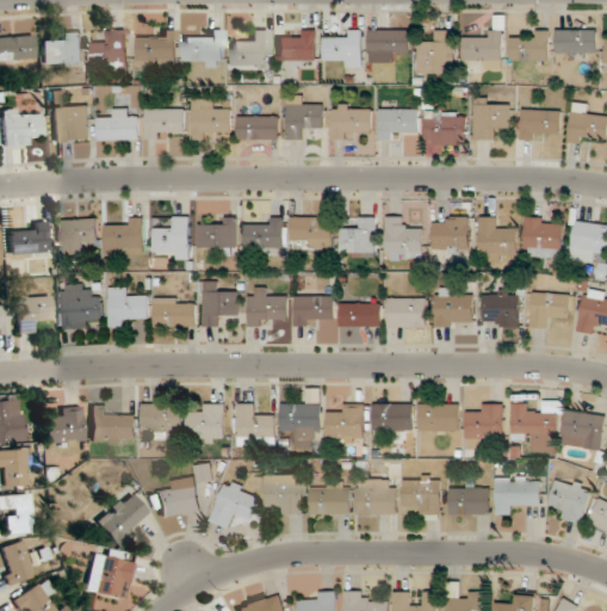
[(501,61),(501,29),(488,29),(488,39),(460,39),(460,61),(501,61)]
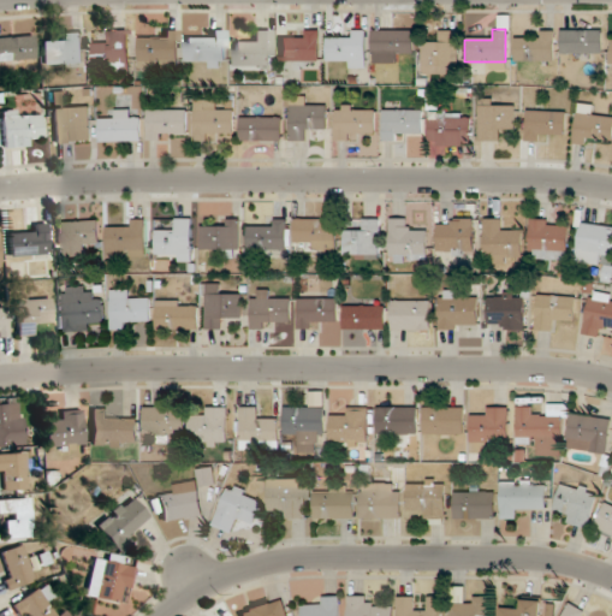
[(125,30),(102,30),(102,43),(89,43),(89,70),(125,70),(125,30)]
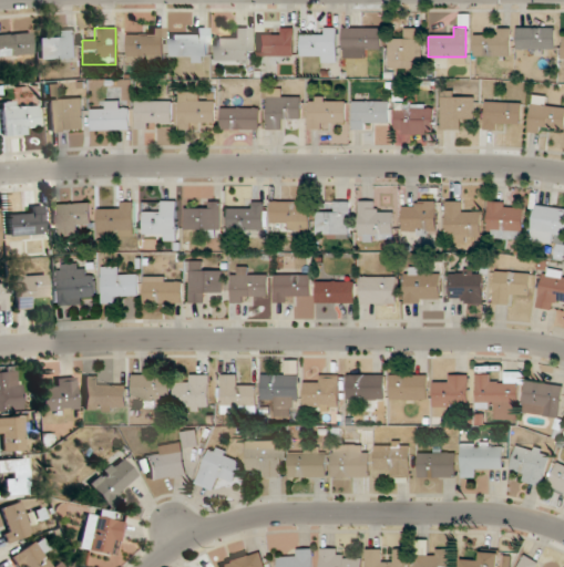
[(380,28),(340,28),(340,49),(380,49),(380,28)]
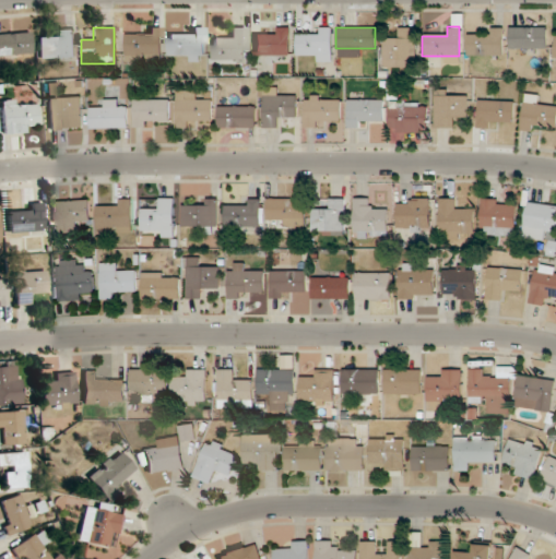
[(501,27),(488,27),(488,36),(465,36),(465,56),(501,56),(501,27)]
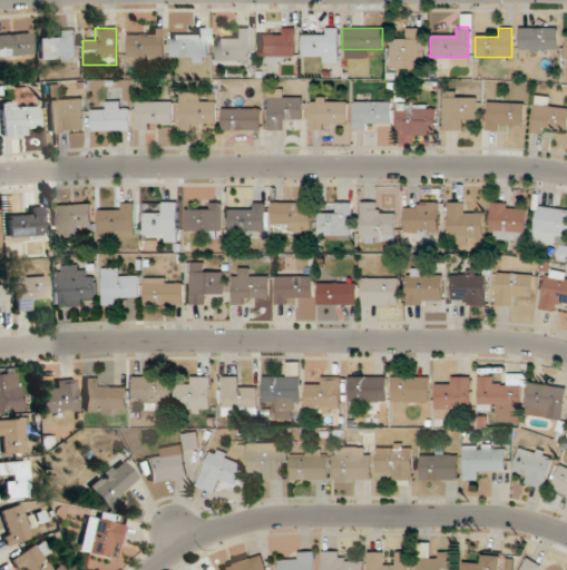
[(556,50),(556,28),(517,28),(517,50),(556,50)]
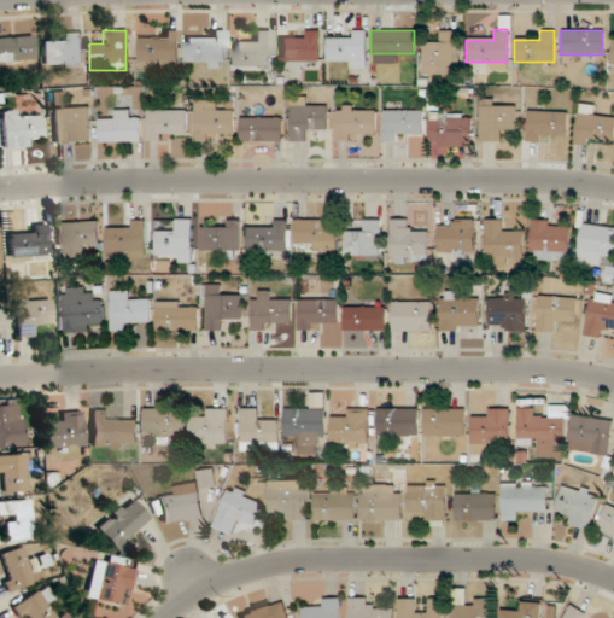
[(222,31),(209,31),(209,41),(182,41),(182,66),(222,66),(222,31)]
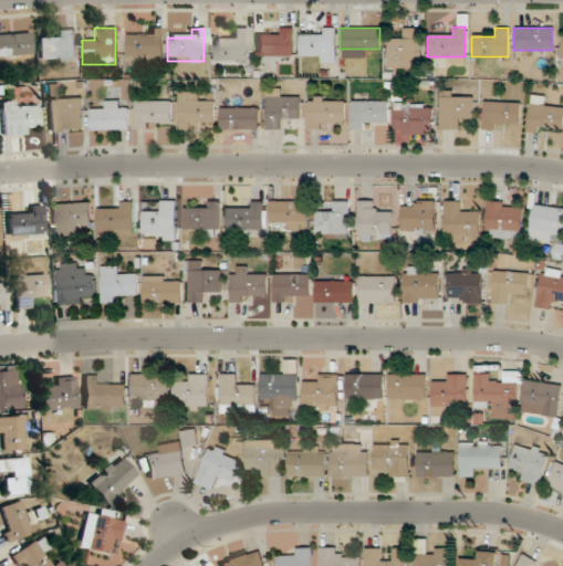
[(247,61),(247,29),(226,29),(226,39),(212,39),(212,61),(247,61)]
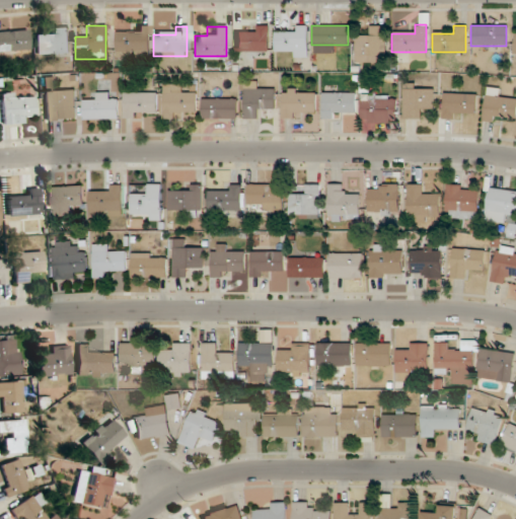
[(267,26),(253,26),(253,32),(233,32),(233,52),(267,52),(267,26)]
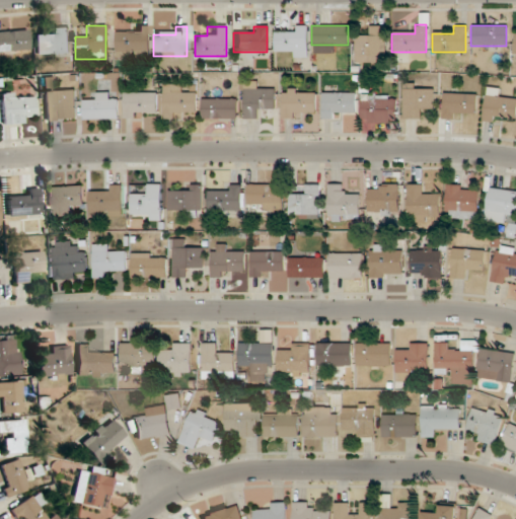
[(307,26),(284,26),(284,32),(273,32),(273,56),(307,56),(307,26)]
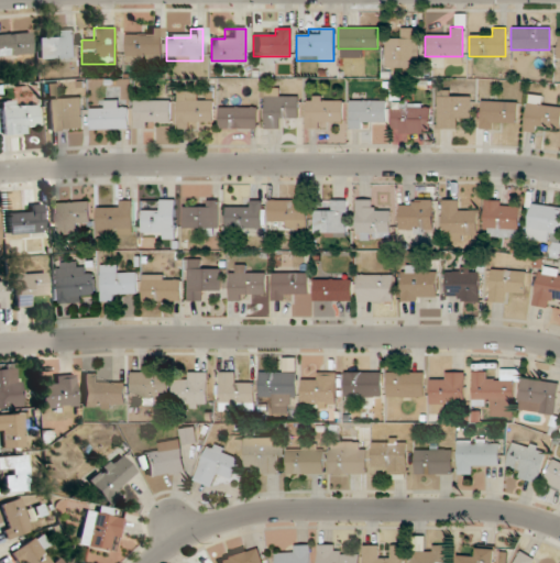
[(384,67),(417,67),(417,29),(395,29),(395,40),(384,40),(384,67)]
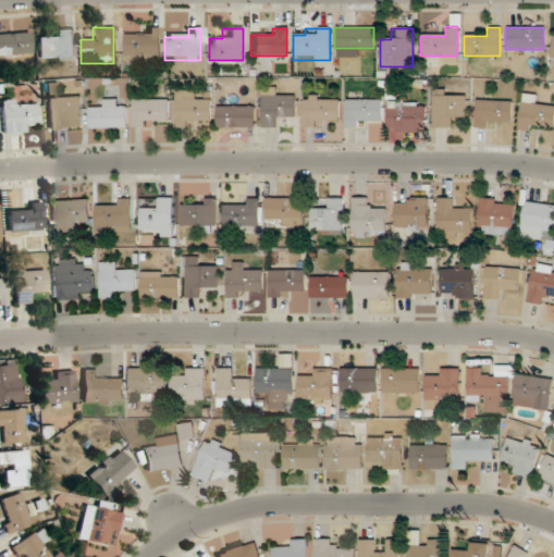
[(72,29),(59,29),(59,38),(36,38),(36,58),(72,58),(72,29)]
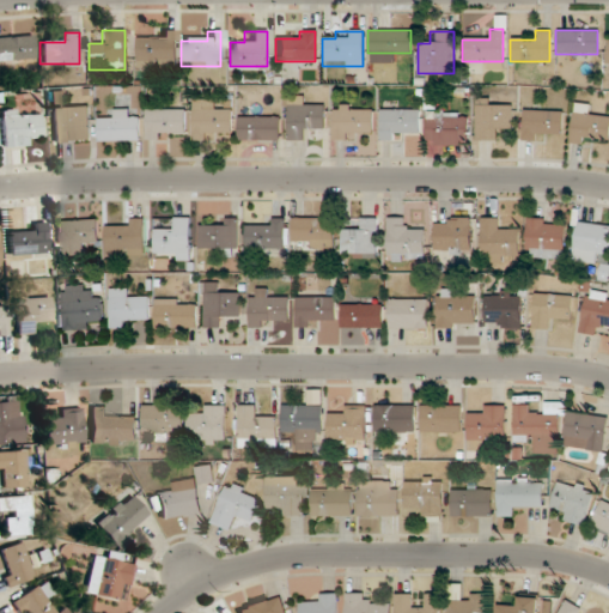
[(135,67),(175,67),(175,32),(135,32),(135,67)]
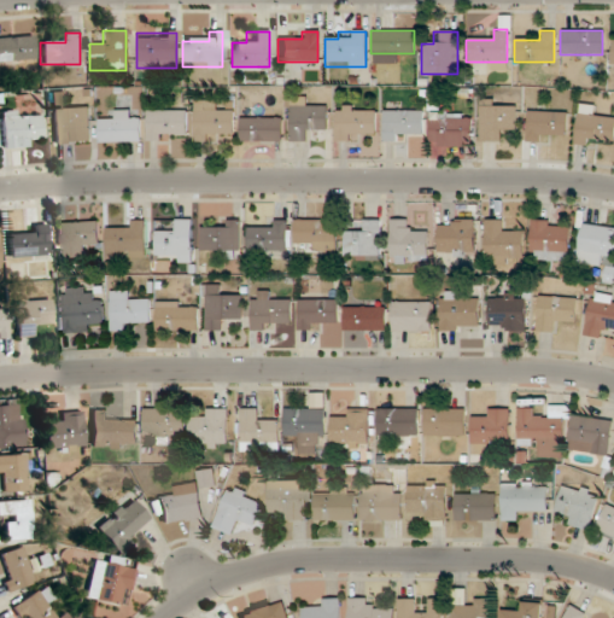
[(0,60),(33,62),(33,38),(0,38),(0,60)]
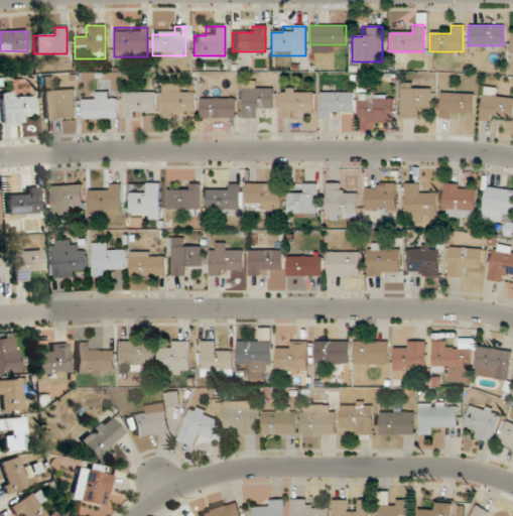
[(42,120),(74,119),(73,89),(50,90),(50,77),(41,78),(42,120)]
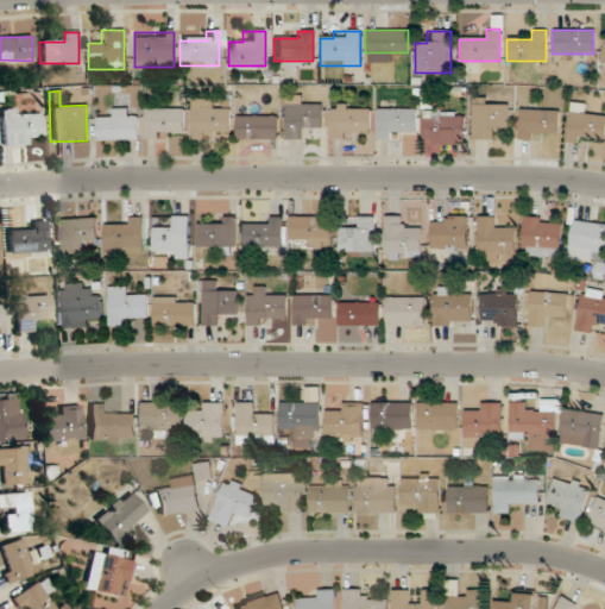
[(215,99),(189,99),(189,139),(215,139),(215,129),(228,129),(228,111),(215,111),(215,99)]
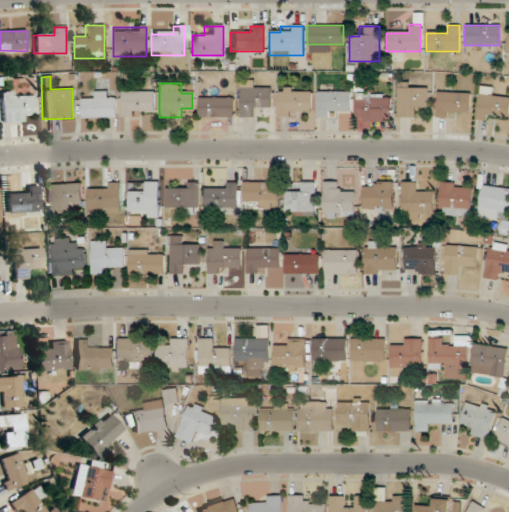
[(395,117),(415,117),(415,108),(426,108),(426,84),(395,84),(395,117)]
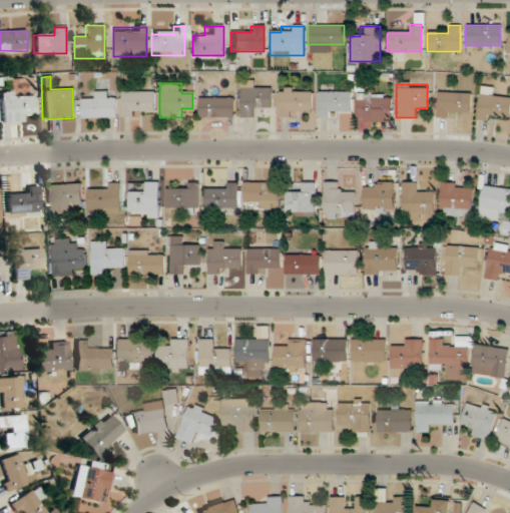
[(239,117),(253,117),(253,108),(270,108),(270,86),(239,86),(239,117)]
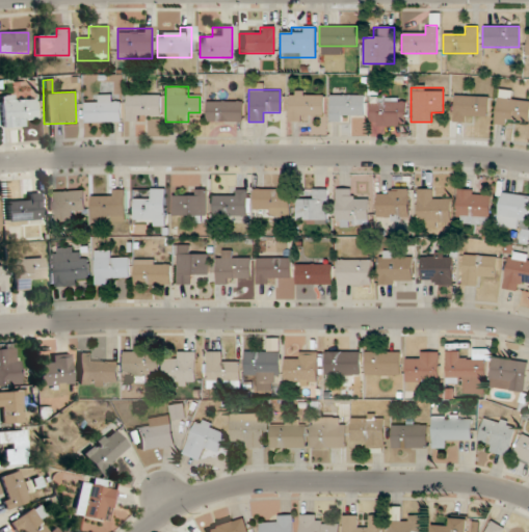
[(528,102),(508,100),(510,91),(497,89),(493,123),(527,127),(528,110),(528,102)]
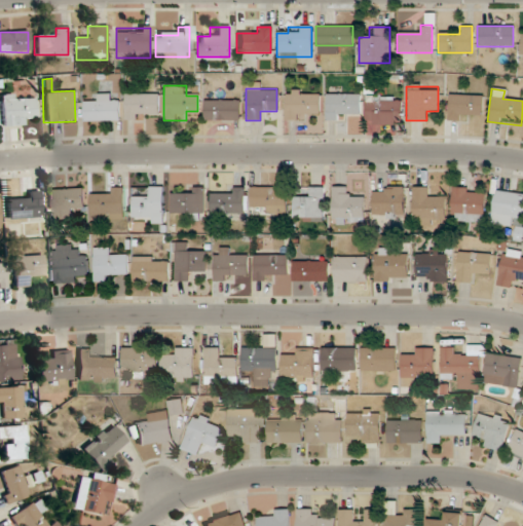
[(285,119),(308,119),(309,111),(319,111),(319,90),(285,90),(285,119)]
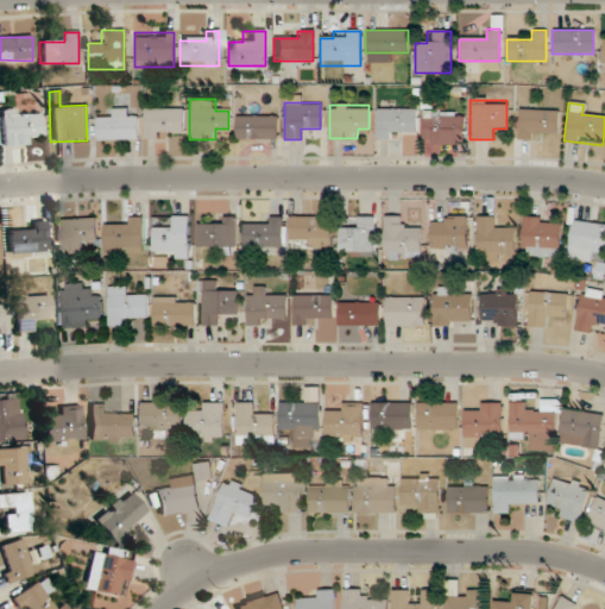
[(137,139),(137,117),(127,117),(127,110),(107,110),(107,120),(95,120),(95,139),(137,139)]
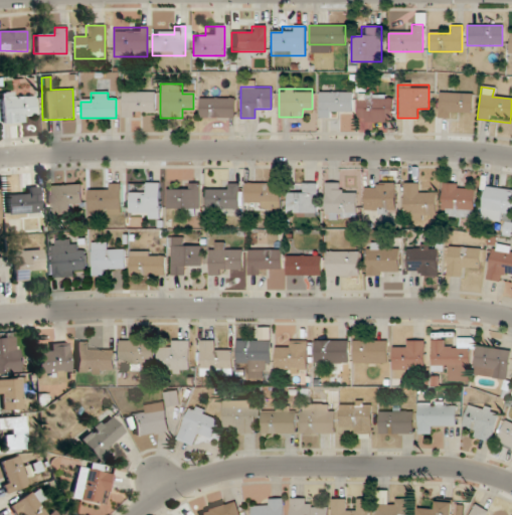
[(120,93),(120,117),(153,117),(153,93),(120,93)]
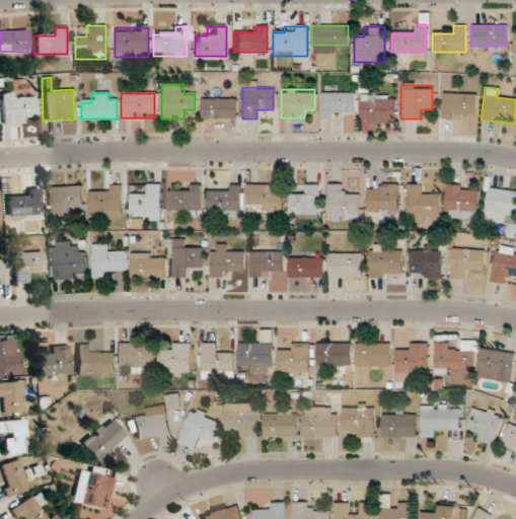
[(354,93),(320,93),(320,119),(337,119),(337,113),(354,113),(354,93)]
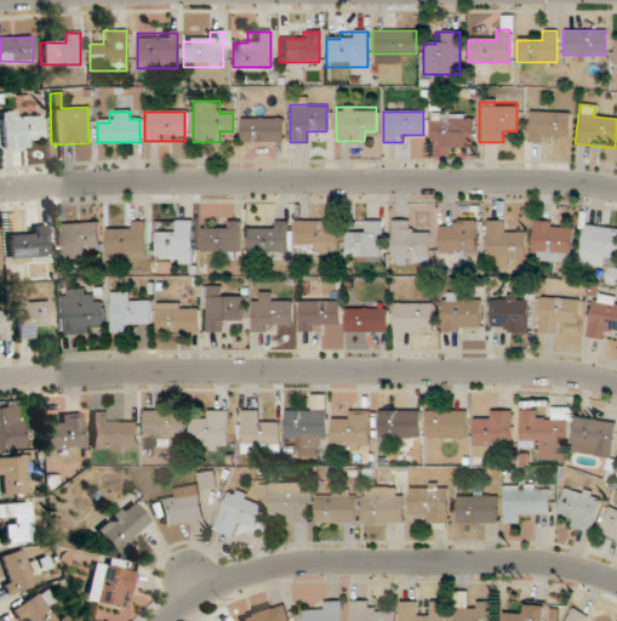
[(549,142),(549,134),(569,134),(569,112),(527,112),(527,142),(549,142)]
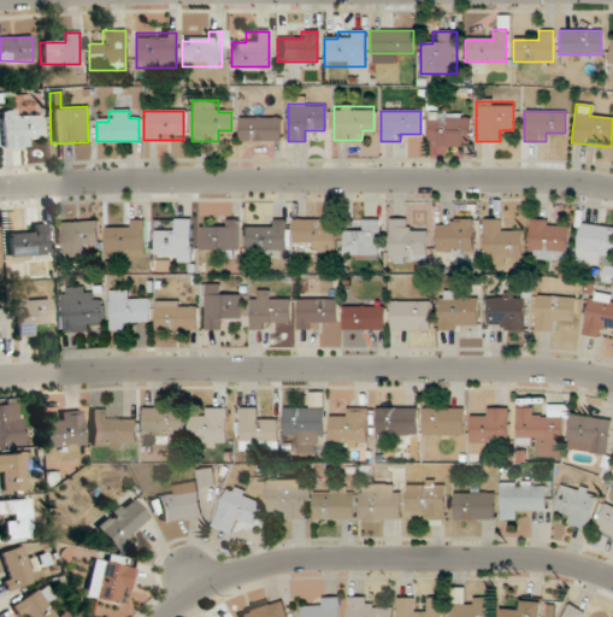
[(42,135),(42,112),(0,113),(0,147),(33,147),(33,135),(42,135)]
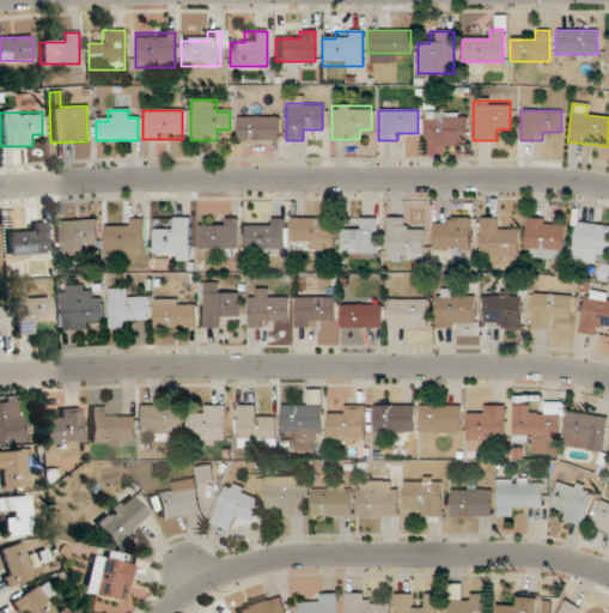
[(424,153),(466,155),(467,113),(424,113),(424,153)]
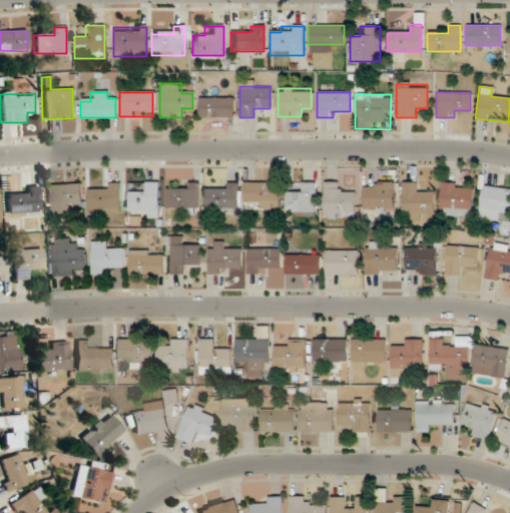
[(232,97),(197,97),(197,117),(232,117),(232,97)]
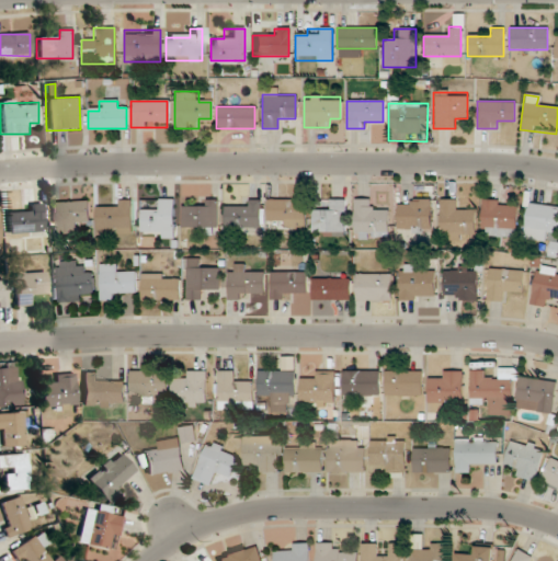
[(374,198),(352,198),(352,238),(386,238),(386,210),(374,210),(374,198)]
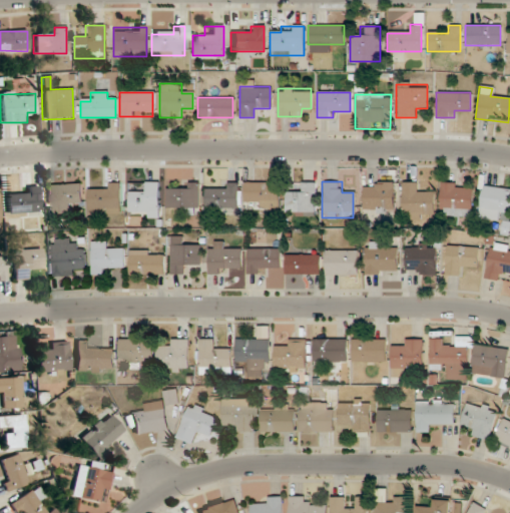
[(137,210),(137,217),(158,217),(158,182),(139,182),(139,191),(126,191),(127,210),(137,210)]
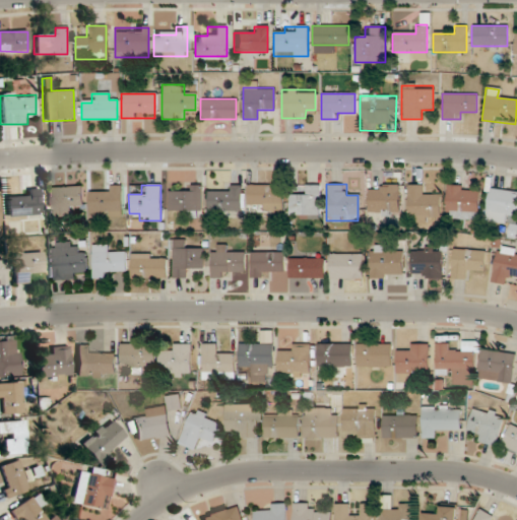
[(257,212),(281,212),(281,185),(246,185),(246,204),(257,204),(257,212)]
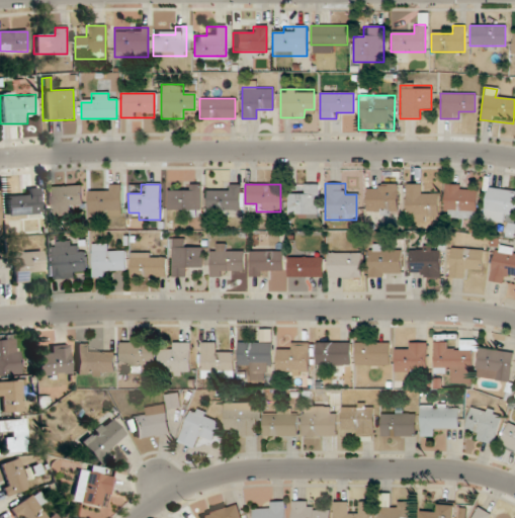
[(286,194),(286,218),(317,218),(317,184),(306,184),(306,194),(286,194)]
